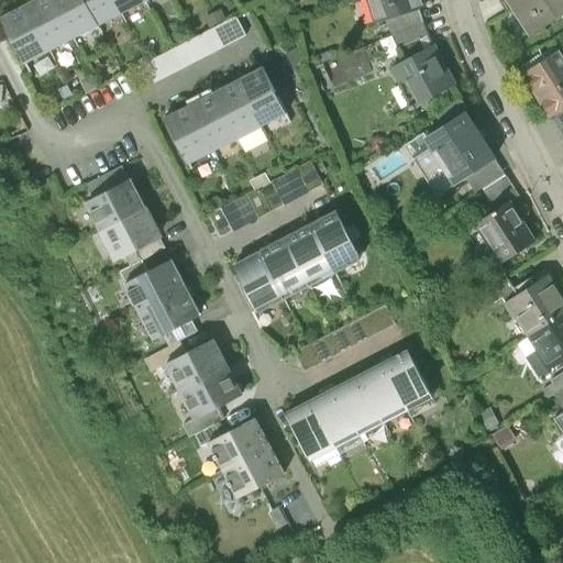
[(50,51),(74,39),(53,0),(34,0),(25,4),(50,51)]
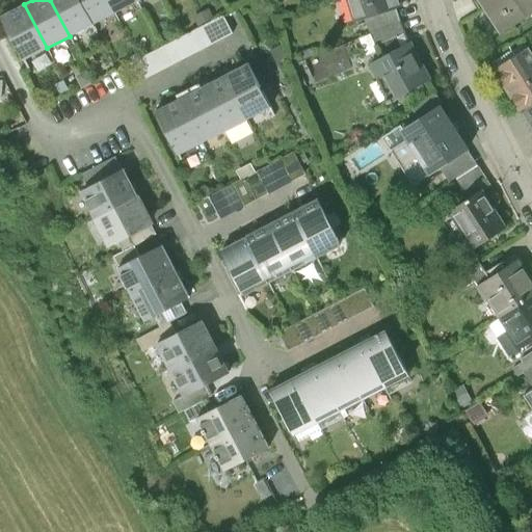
[(79,0),(50,0),(70,36),(91,24),(79,0)]
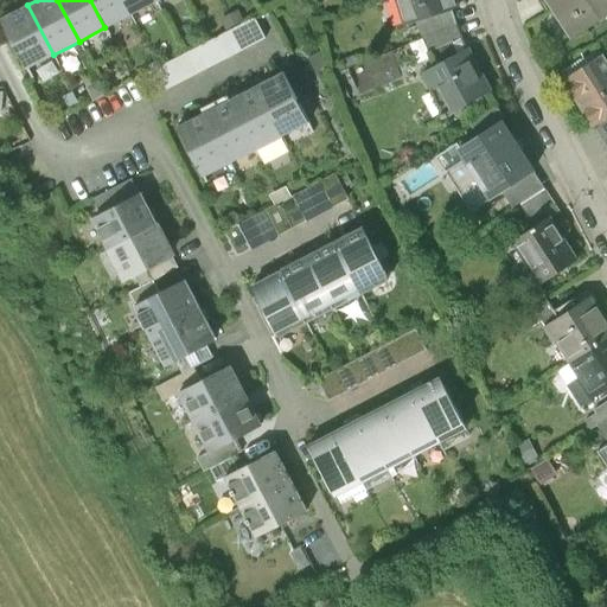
[(90,0),(104,27),(131,14),(122,0),(90,0)]
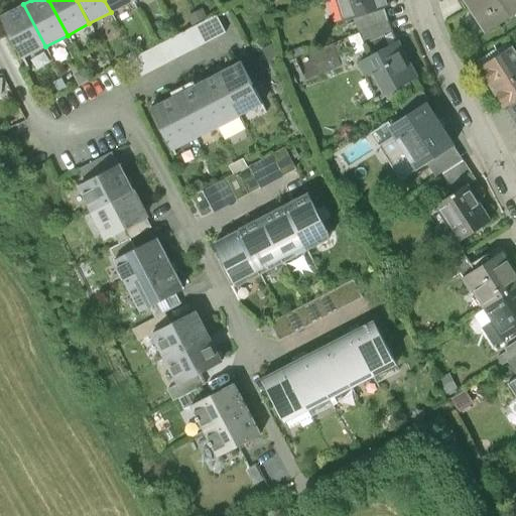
[(104,0),(111,12),(133,1),(132,0),(104,0)]
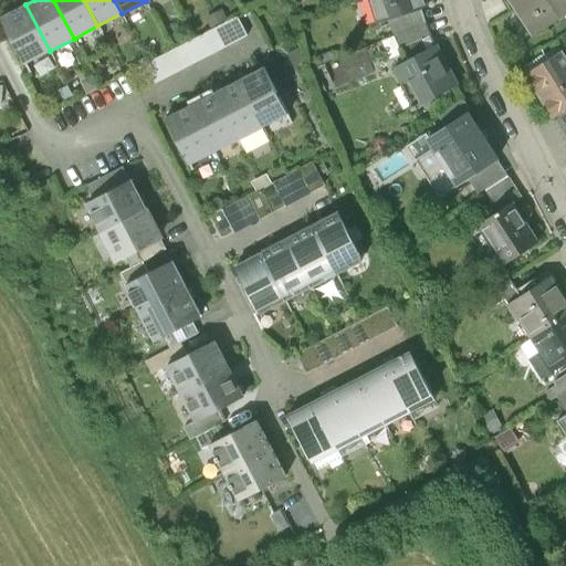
[(427,8),(423,0),(370,0),(378,24),(392,19),(421,10),(427,8)]
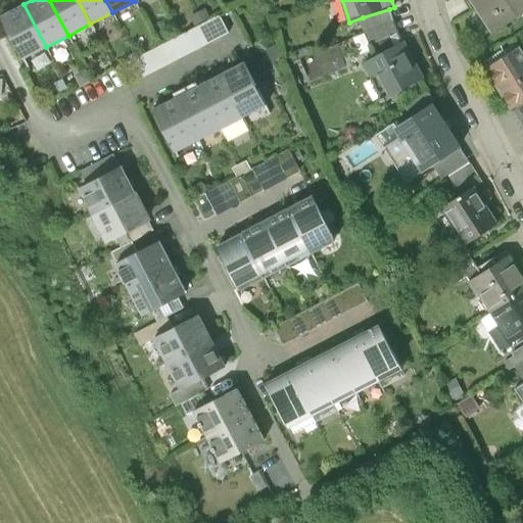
[(522,0),(472,0),(494,33),(522,13),(522,0)]
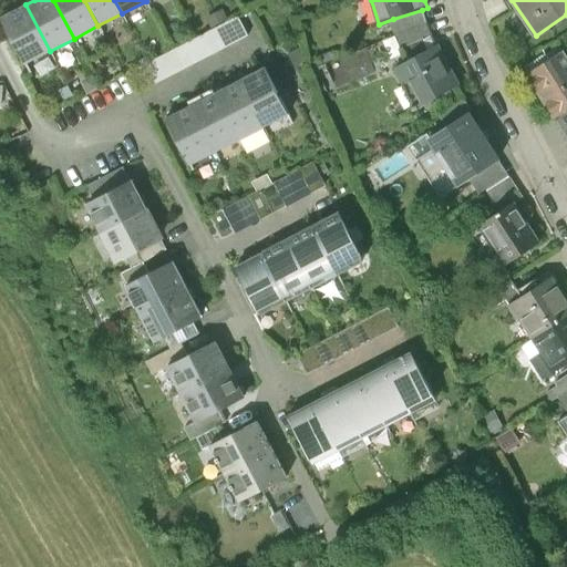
[(24,64),(50,51),(26,4),(0,18),(24,64)]
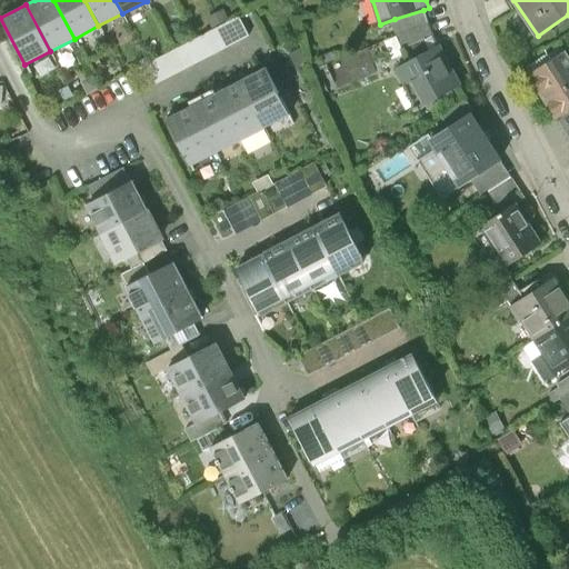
[(206,19),(212,31),(229,22),(223,10),(206,19)]
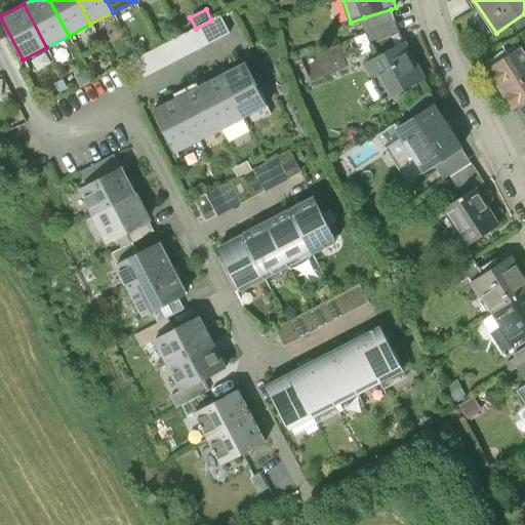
[(366,34),(395,22),(391,9),(364,17),(365,22),(361,23),(366,34)]
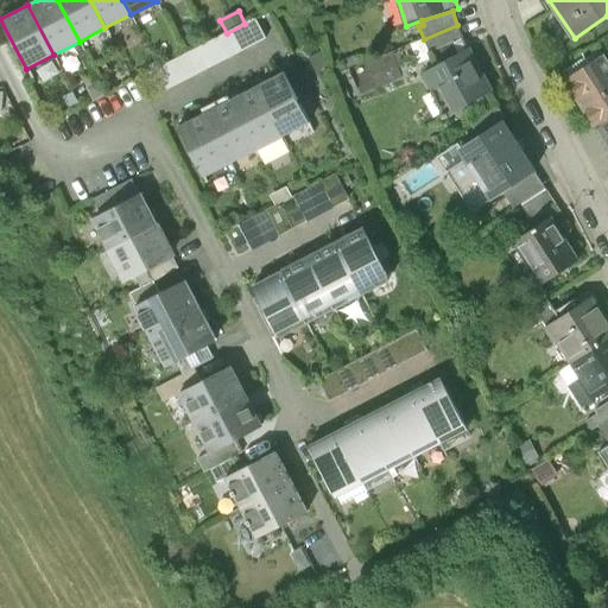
[(227,33),(151,73),(160,93),(265,39),(254,18),(245,24),(227,33)]
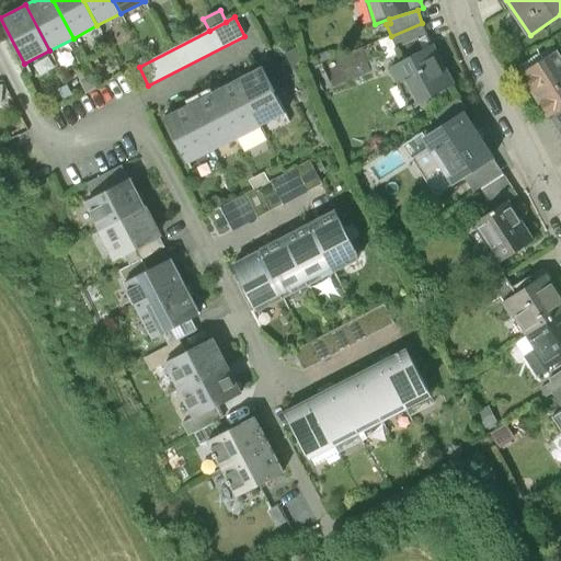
[(418,41),(427,37),(422,23),(391,36),(397,48),(418,41)]
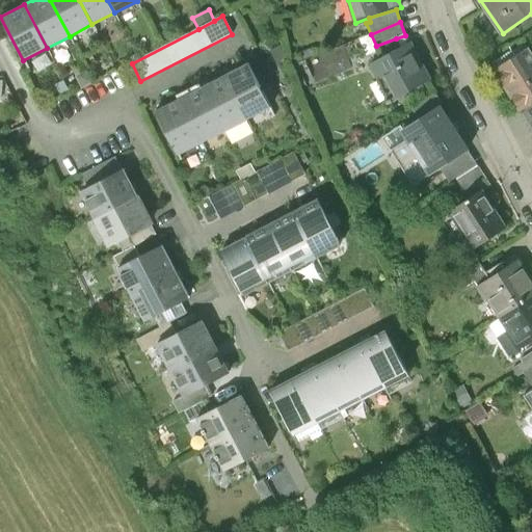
[(376,46),(371,34),(361,38),(369,56),(379,51),(376,46)]
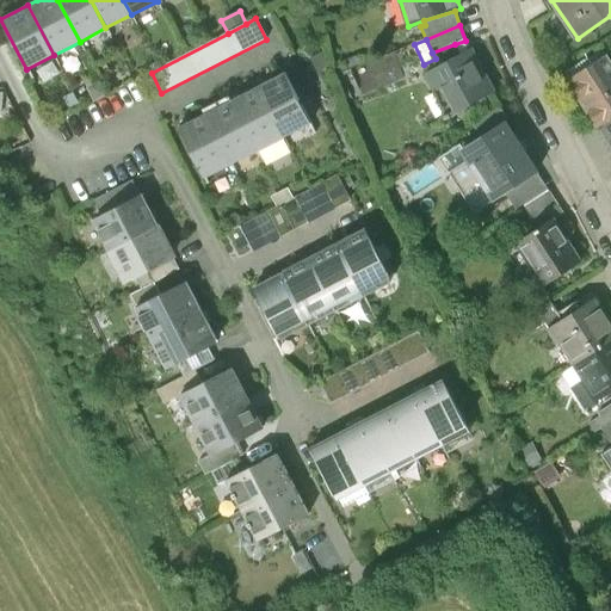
[(470,51),(466,41),(455,44),(460,56),(470,51)]
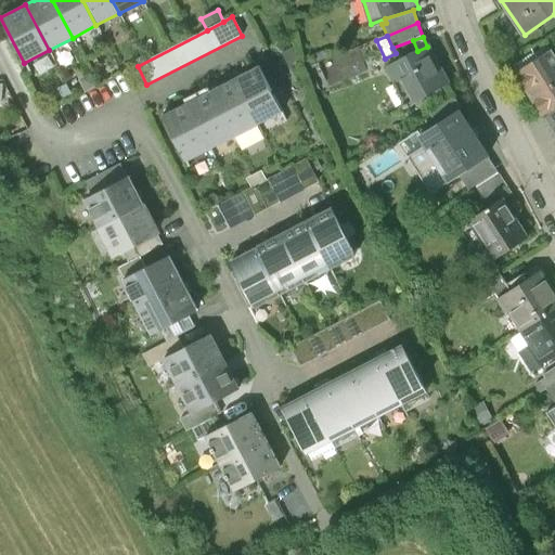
[(417,51),(389,66),(410,105),(449,85),(428,46),(427,47),(417,51)]
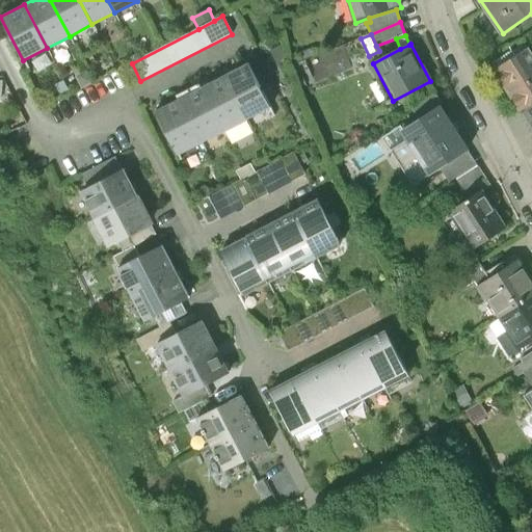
[(523,44),(495,61),(499,69),(527,51),(523,44)]
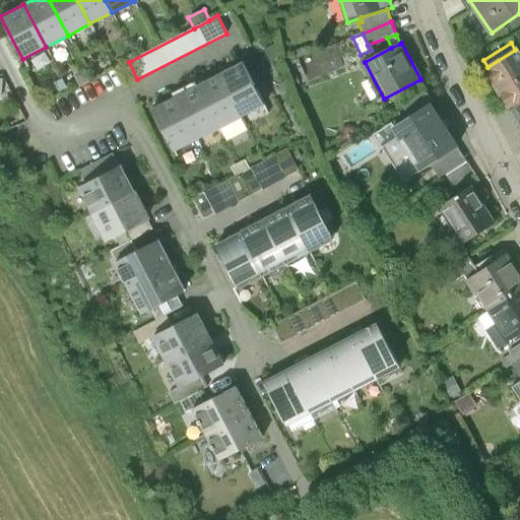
[(488,67),(484,69),(510,110),(519,104),(519,53),(517,49),(515,50),(488,67)]
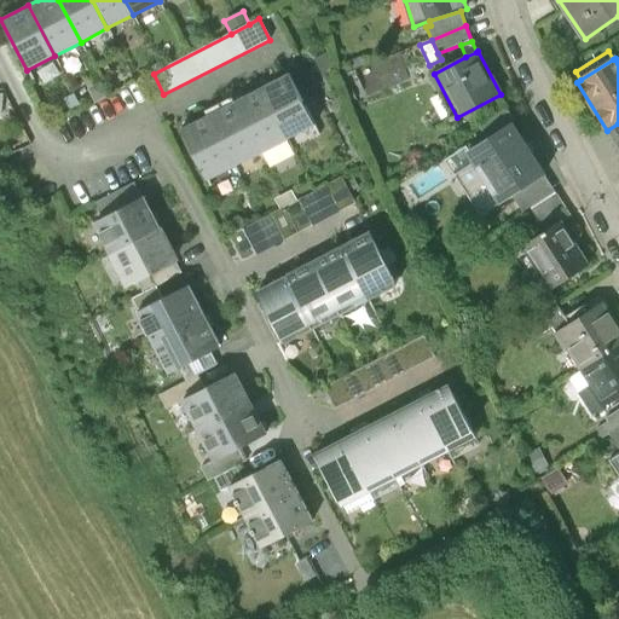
[(287,139),(314,125),(288,74),(261,88),(287,139)]
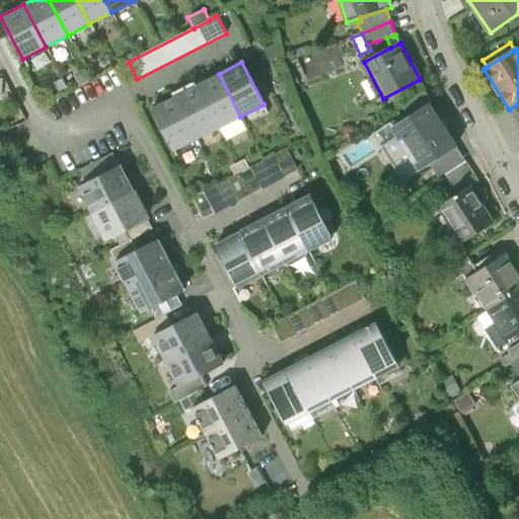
[(219,128),(240,117),(219,74),(197,85),(219,128)]
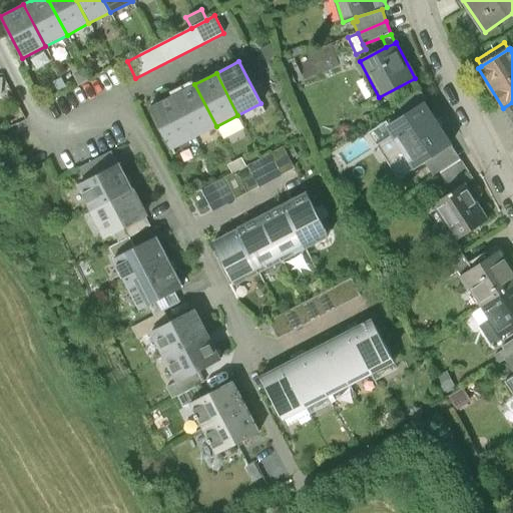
[(194,137),(216,126),(194,84),(172,96),(194,137)]
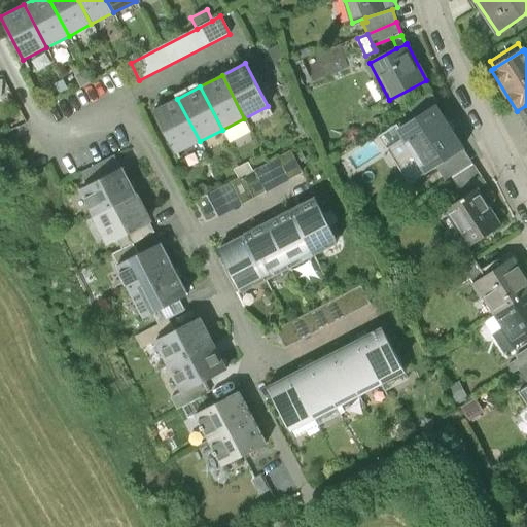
[(438,105),(431,94),(408,108),(414,119),(434,106),(435,107),(438,105)]
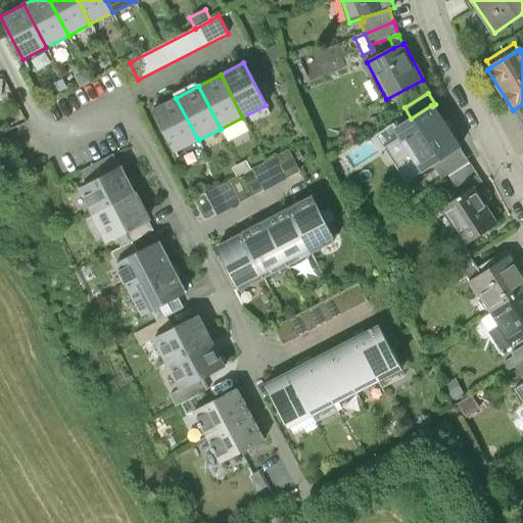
[(175,152),(198,140),(176,98),(152,110),(175,152)]
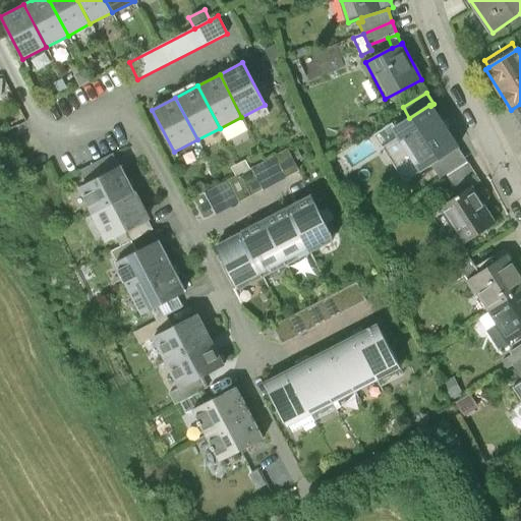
[(520,104),(511,110),(520,126),(520,104)]
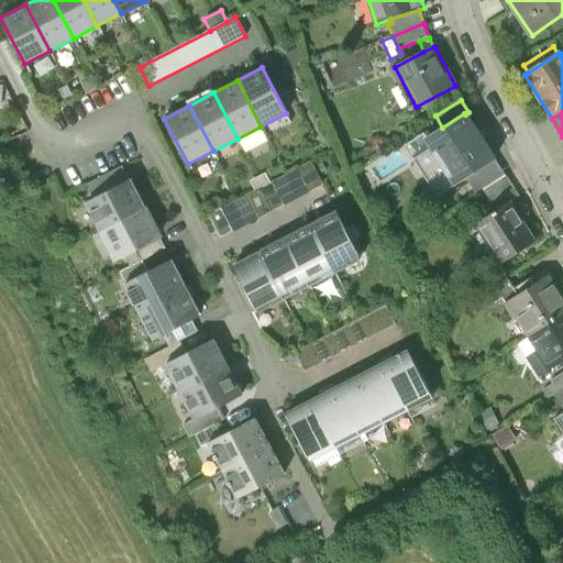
[(465,179),(494,159),(495,159),(465,114),(464,113),(442,128),(424,139),(422,134),(404,146),(437,198),(465,179)]
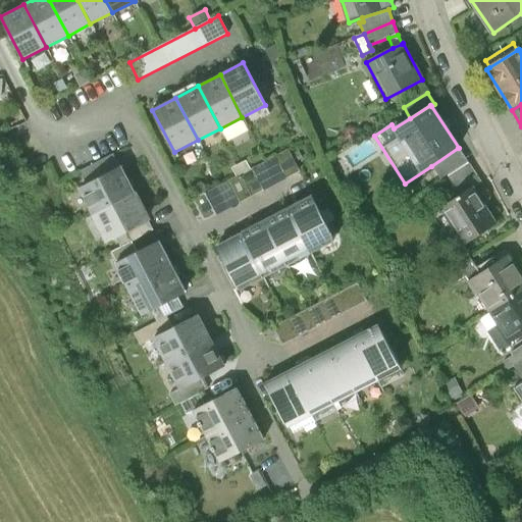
[(440,179),(467,162),(458,148),(431,166),(440,179)]
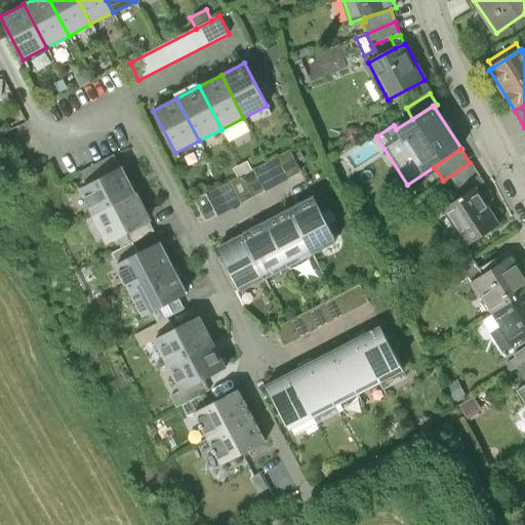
[(289,151),(277,158),(288,178),(300,172),(289,151)]
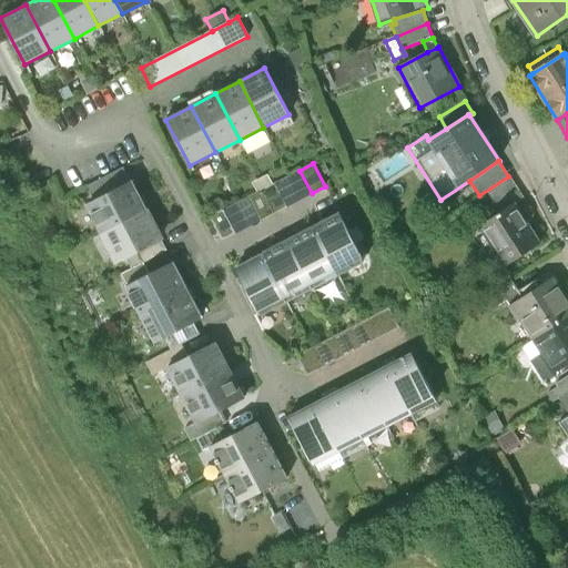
[(131,182),(124,169),(88,188),(95,201),(131,182)]
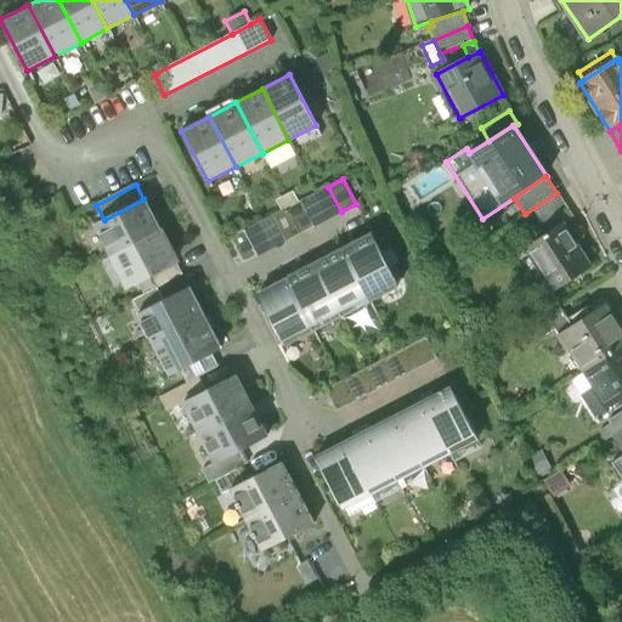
[(277,199),(282,210),(286,209),(299,202),(293,191),(277,199)]
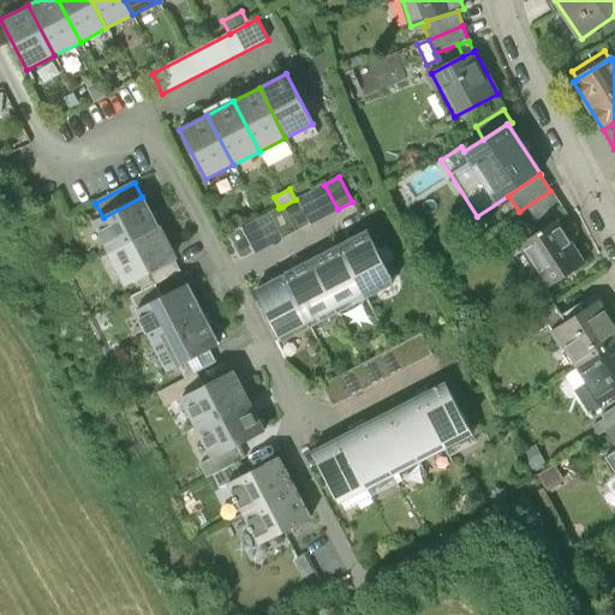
[(567,216),(551,191),(527,208),(536,220),(530,224),(536,234),(556,220),(557,222),(567,216)]
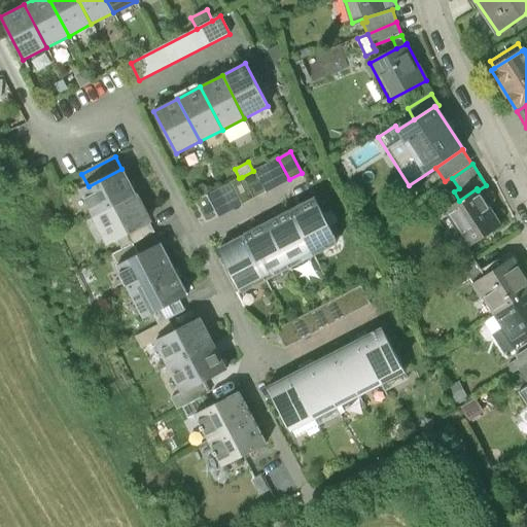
[(135,196),(121,169),(89,186),(81,189),(95,216),(135,196)]
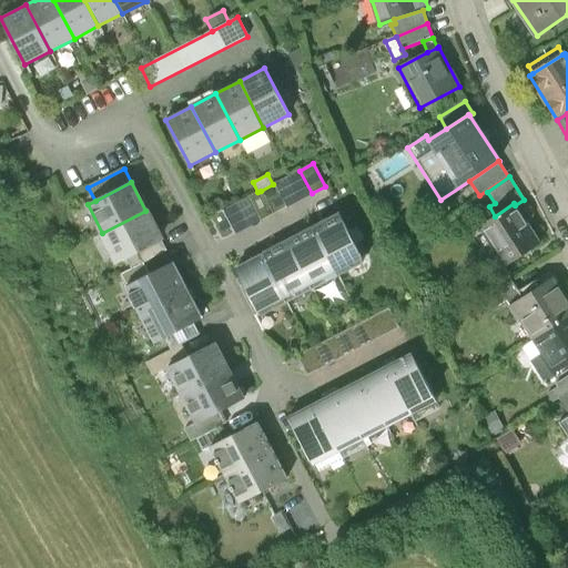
[(273,184),(261,191),(273,214),(286,208),(274,184),(273,184)]
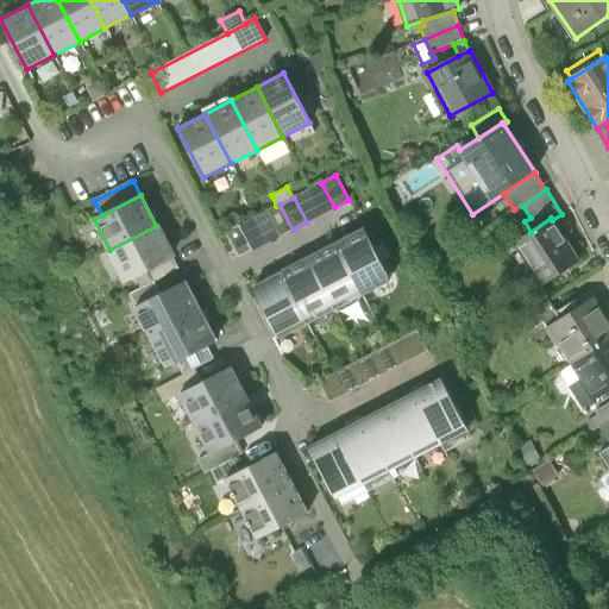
[(276,206),(267,212),(280,237),(293,230),(280,205),(276,206)]
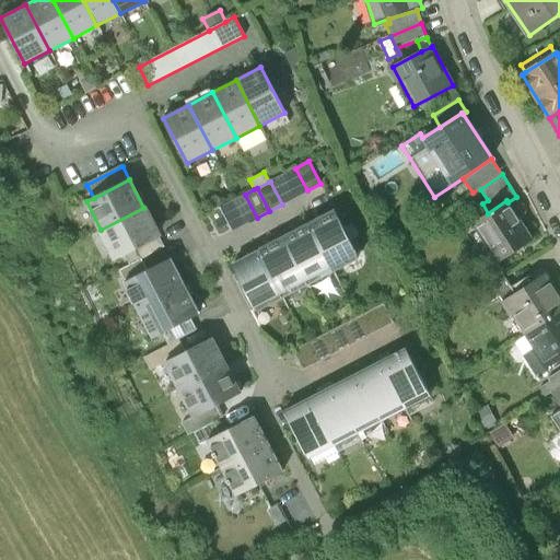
[(201,202),(207,213),(220,207),(221,206),(216,195),(201,202)]
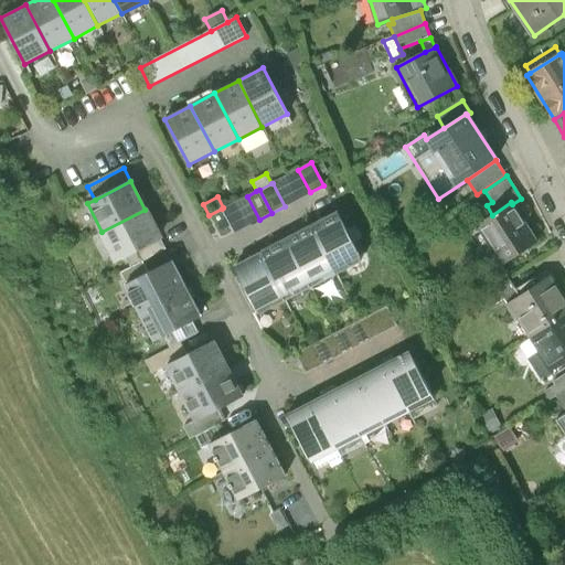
[(492,215),(478,225),(496,249),(483,258),(492,272),(537,242),(512,204),(511,202),(492,215)]
